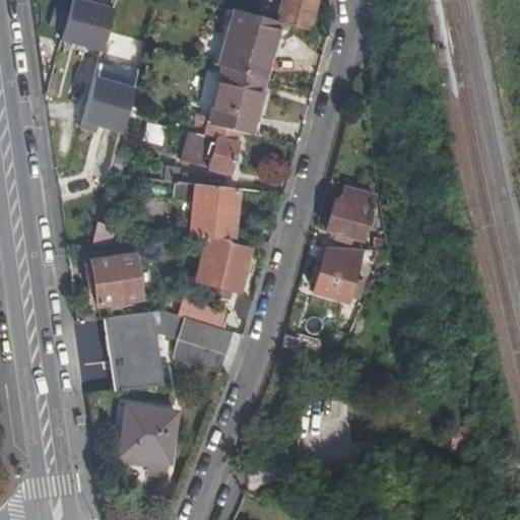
[(277,21),(310,30),(318,0),(281,0),(275,21),(277,21)]
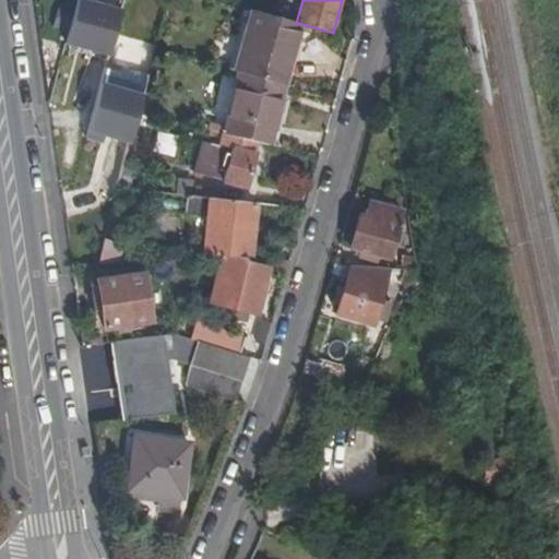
[(123,14),(78,2),(66,49),(111,61),(123,14)]
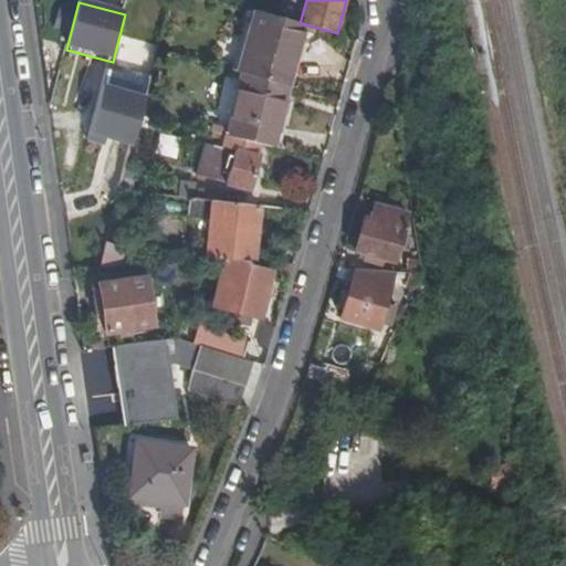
[(239,72),(284,85),(302,23),(300,23),(257,10),(239,72)]
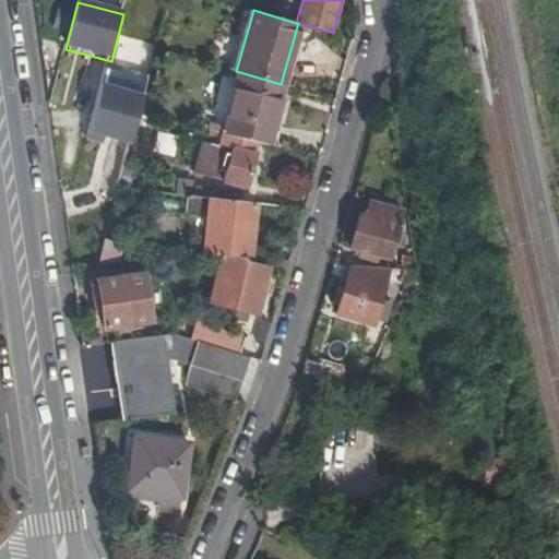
[(256,141),(265,143),(283,85),(281,84),(236,71),(217,132),(221,132),(256,141)]
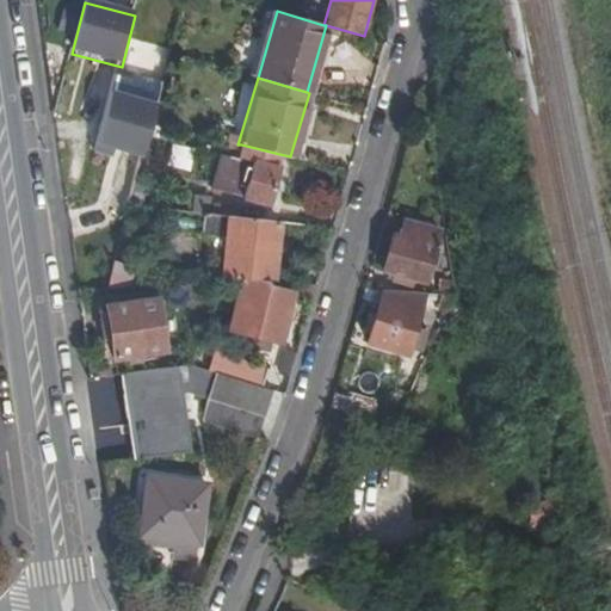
[(112,96),(97,149),(144,164),(161,110),(112,96)]
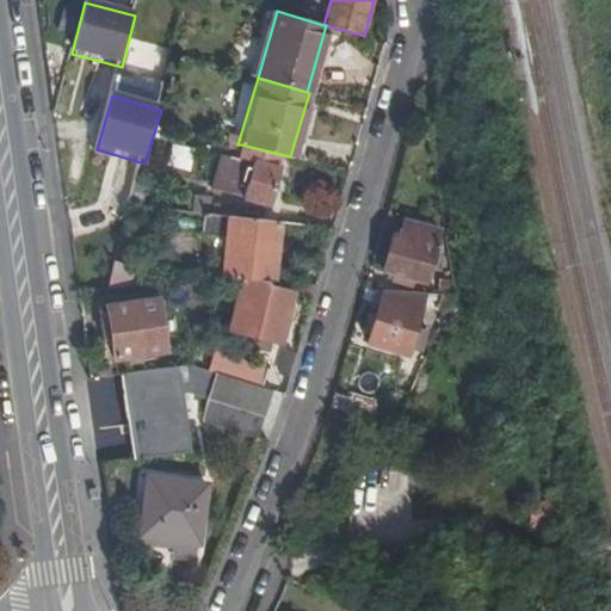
[(269,204),(279,154),(241,144),(238,160),(222,156),(217,186),(245,192),(244,198),(269,204)]
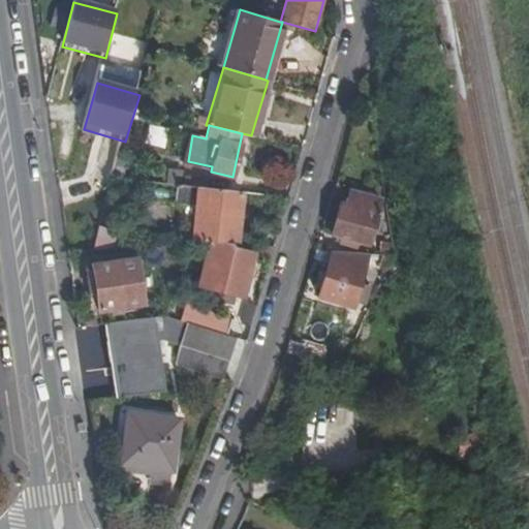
[(181,184),(200,186),(200,178),(181,176),(181,184)]
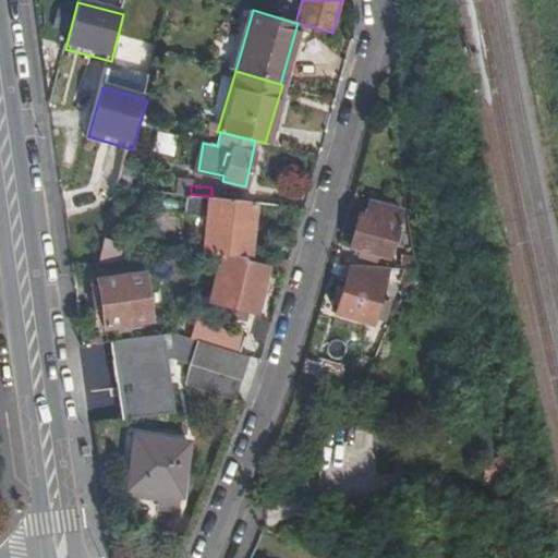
[(191,194),(187,194),(187,216),(205,217),(201,250),(252,253),(257,201),(211,196),(191,194)]
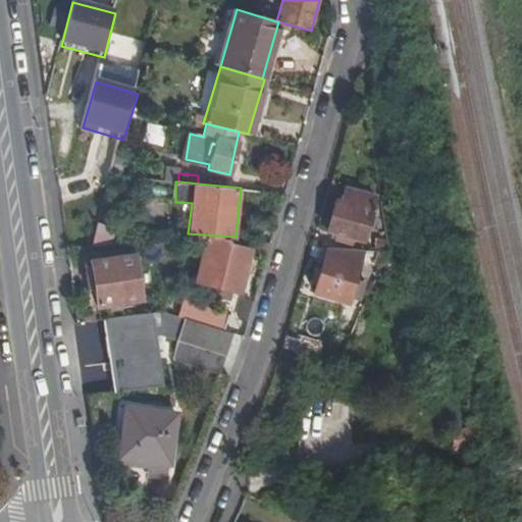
[(376,199),(344,191),(341,203),(334,202),(325,230),(336,235),(335,239),(351,243),(352,238),(364,242),(376,199)]
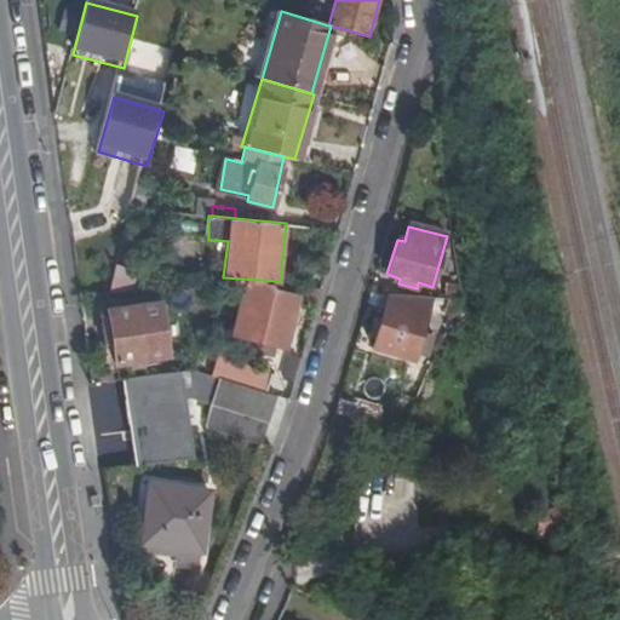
[(116,259),(108,291),(130,290),(133,264),(116,259)]
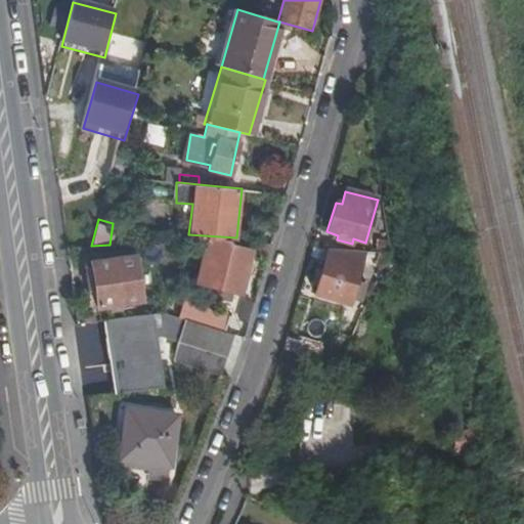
[(214,294),(230,298),(232,292),(241,294),(250,255),(251,250),(254,239),(205,239),(195,279),(216,286),(214,294)]
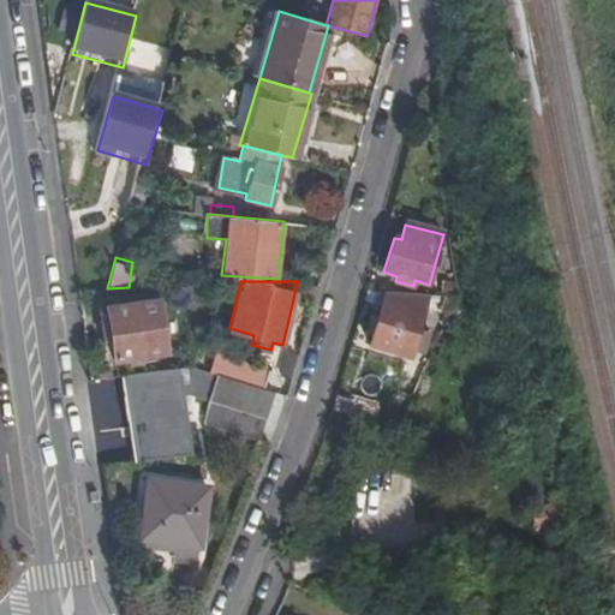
[(302,294),(314,298),(315,296),(316,290),(318,282),(298,281),(294,293),(302,294)]
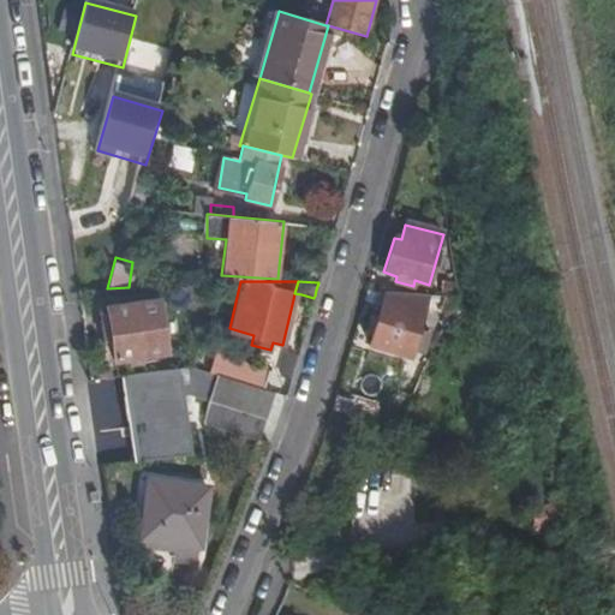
[(386,292),(366,290),(363,300),(372,302),(382,303),(386,292)]
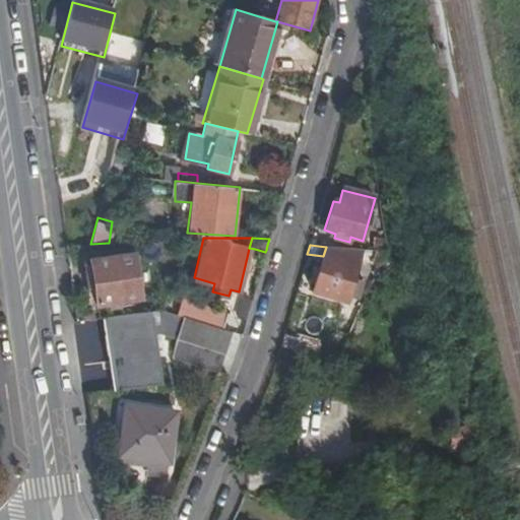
[(326,247),(323,256),(313,294),(346,303),(348,296),(356,298),(363,278),(354,276),(362,250),(326,247)]
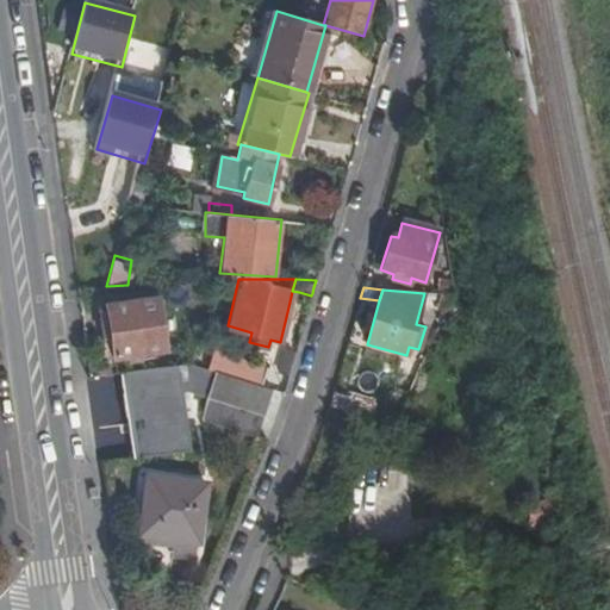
[(448,312),(456,297),(443,296),(441,310),(448,312)]
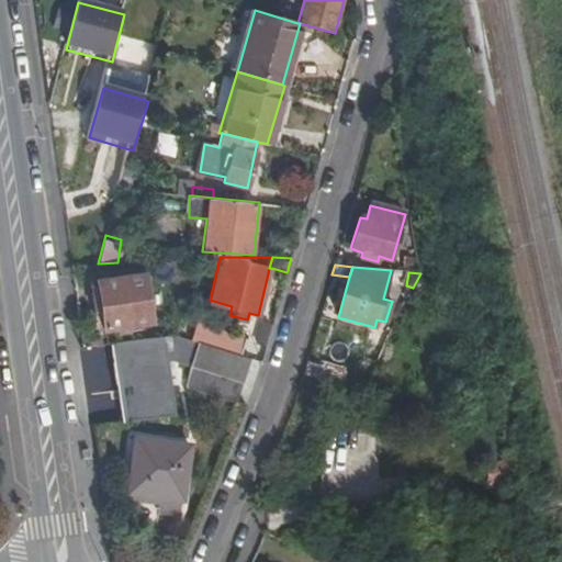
[(142,276),(98,281),(98,285),(92,287),(94,303),(100,303),(104,328),(149,322),(142,276)]
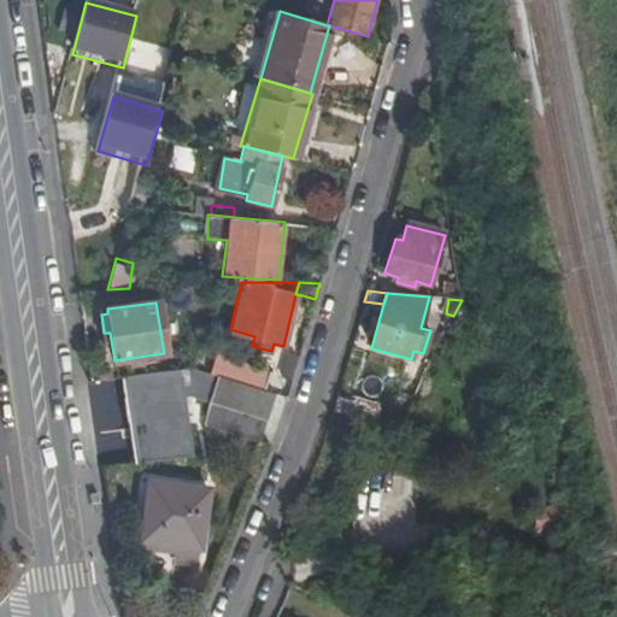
[(209,374),(264,391),(268,372),(216,356),(209,374)]
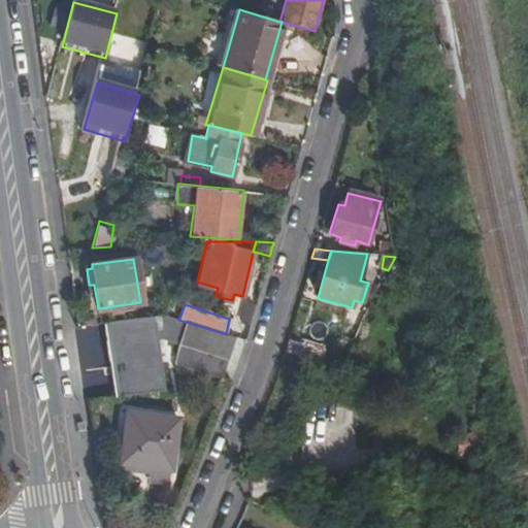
[(350,323),(362,328),(366,317),(352,311),(349,320),(350,323)]
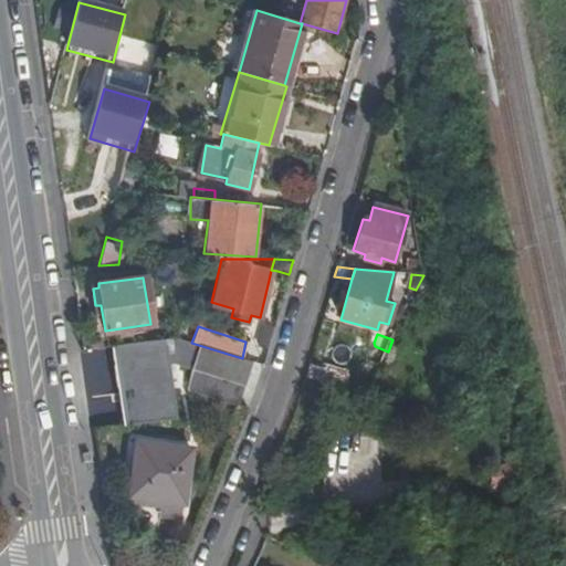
[(186,341),(175,337),(165,338),(168,362),(177,365),(186,341)]
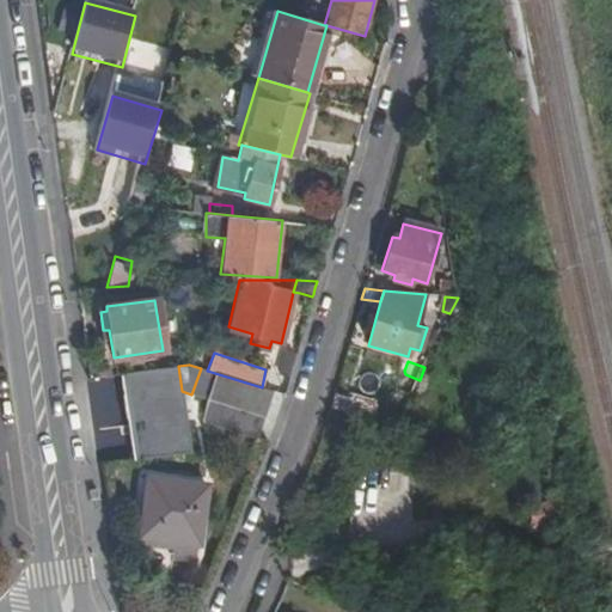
[(178,366),(122,373),(134,458),(189,450),(182,391),(178,366)]
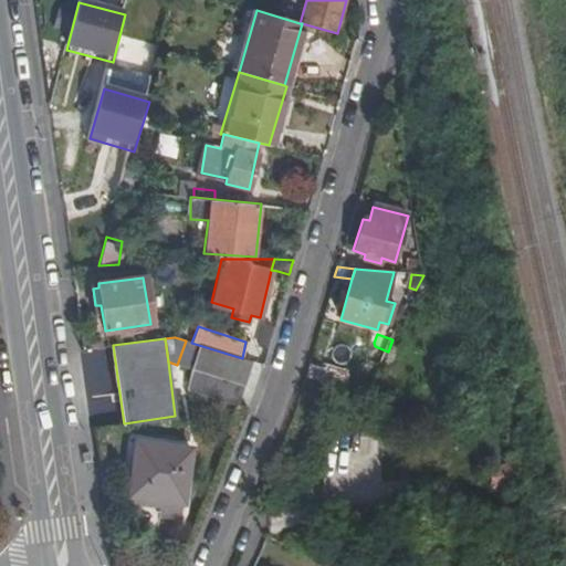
[(243,385),(250,362),(242,358),(191,343),(187,342),(186,341),(177,365),(189,368),(232,383),(243,385)]
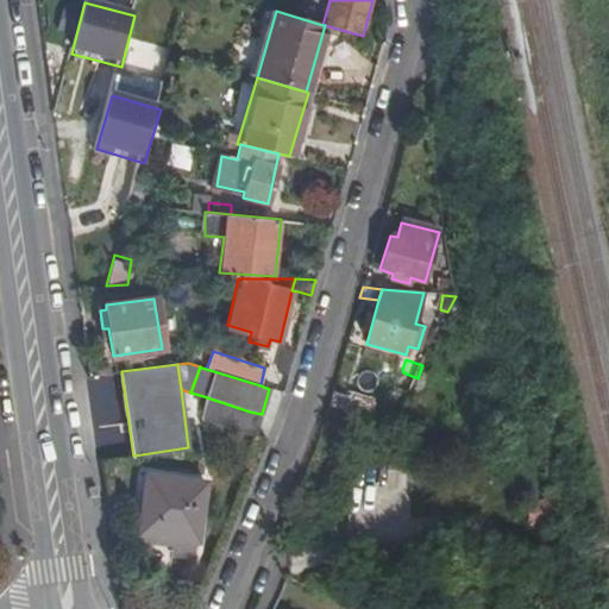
[(336,391),(330,407),(368,420),(375,400),(353,393),(351,397),(336,391)]
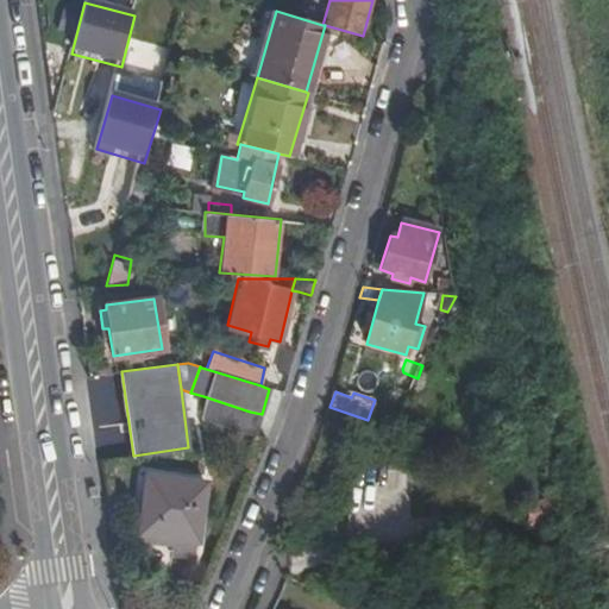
[(242,434),(250,412),(203,396),(196,419),(242,434)]
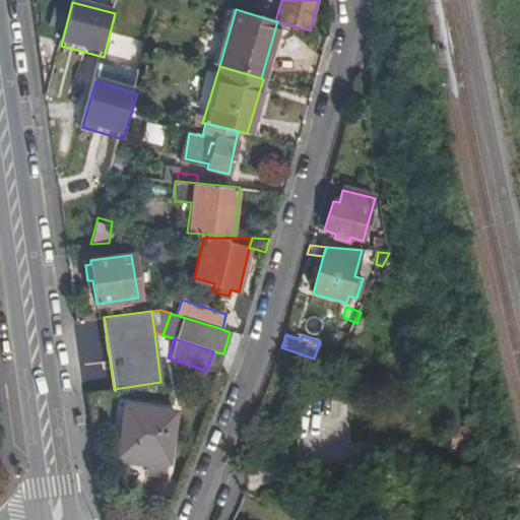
[(173,411),(124,404),(118,455),(167,462),(173,411)]
